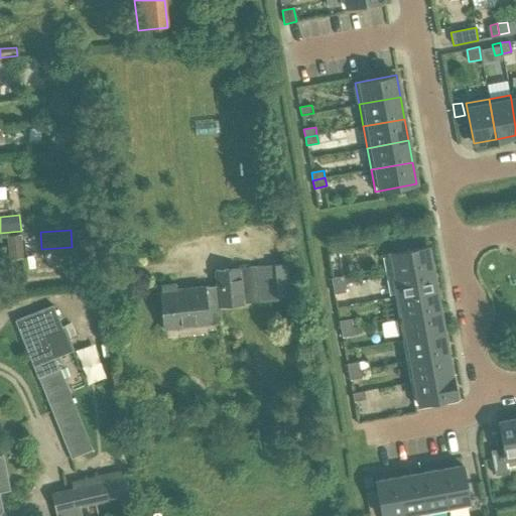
[(8,237),(10,259),(22,257),(20,235),(8,237)]
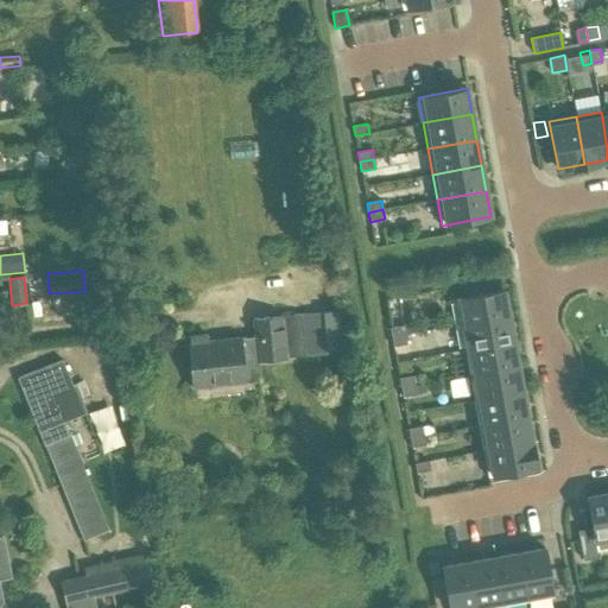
[(504,290),(455,298),(460,324),(508,315),(504,290)]
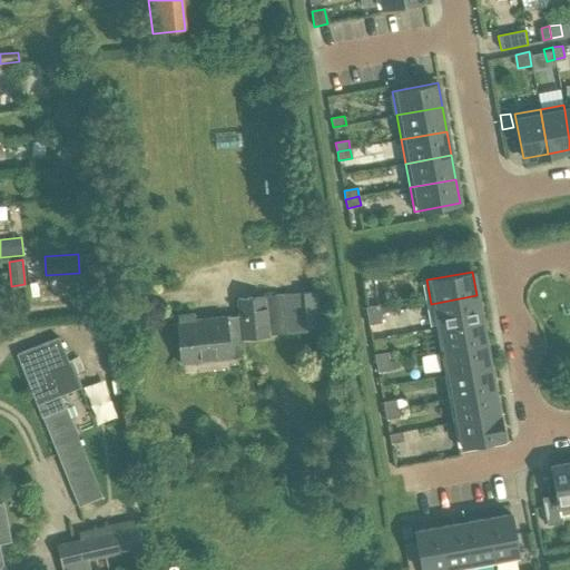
[(178,322),(182,363),(231,359),(229,357),(243,356),(242,337),(269,335),(307,331),(321,330),(317,291),(237,298),(239,315),(226,316),(226,318),(195,321),(195,314),(179,315),(180,322),(178,322)]
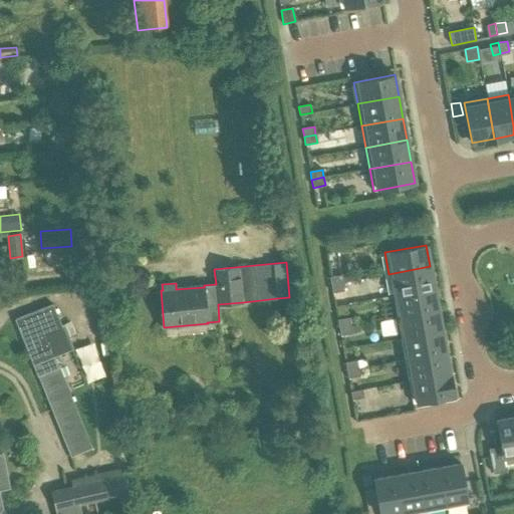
[(430,266),(389,274),(393,295),(434,288),(430,266)]
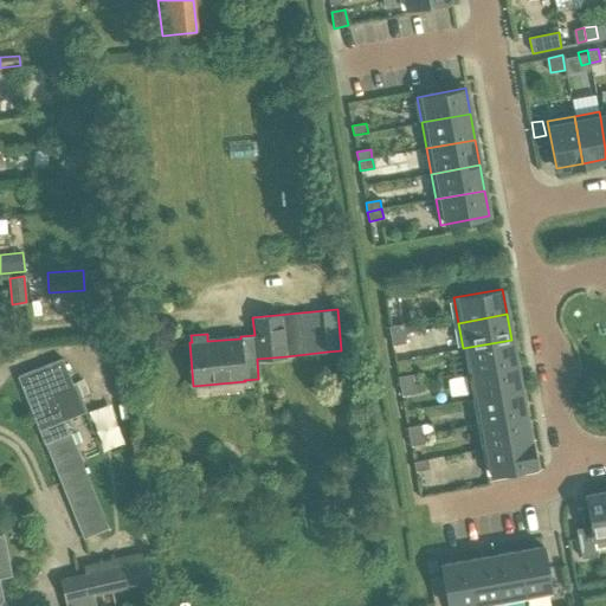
[(403,323),(388,326),(389,335),(404,333),(403,323)]
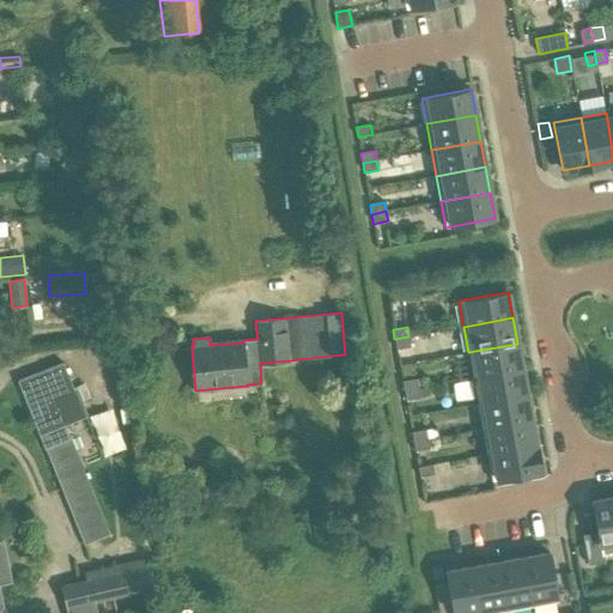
[(411,346),(408,337),(394,339),(396,349),(411,346)]
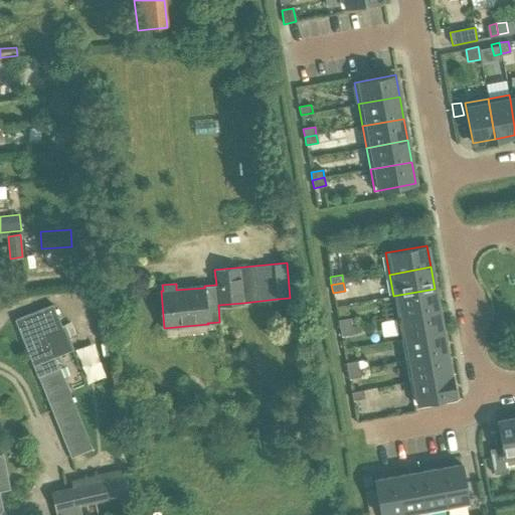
[(435,289),(393,296),(397,318),(439,310),(435,289)]
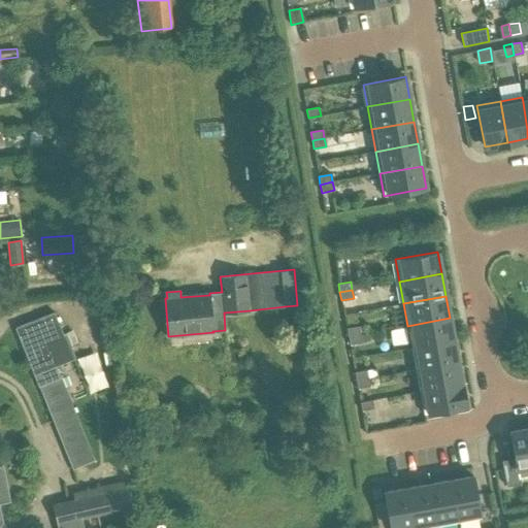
[(112,407),(78,421),(56,366),(74,358),(65,334),(63,335),(54,312),(17,327),(73,467),(94,459),(88,444),(122,431),(112,407)]
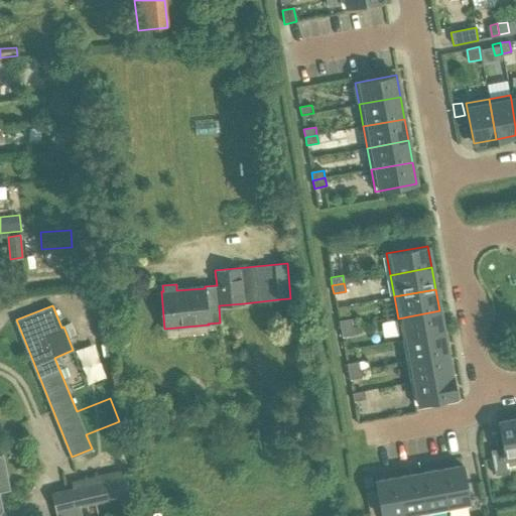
[(439,310),(398,318),(402,340),(443,333),(439,310)]
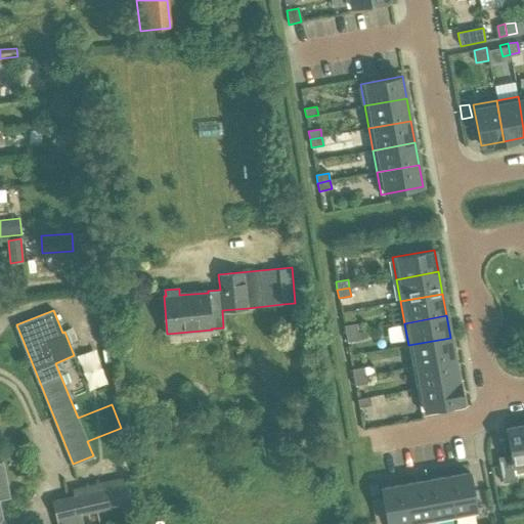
[(355,323),(344,325),(345,334),(357,332),(355,323)]
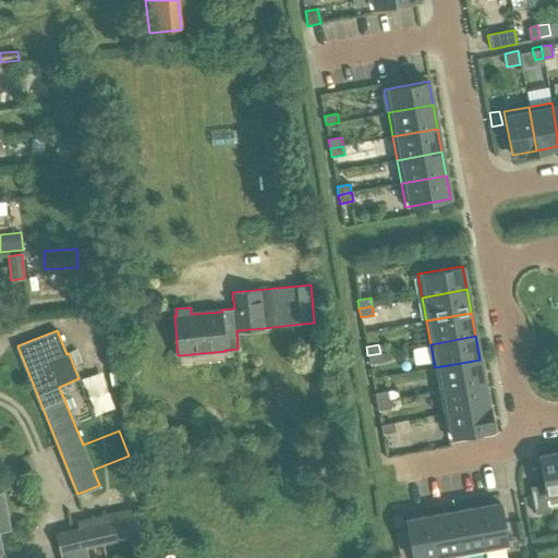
[(380,353),(367,355),(370,364),(381,362),(380,353)]
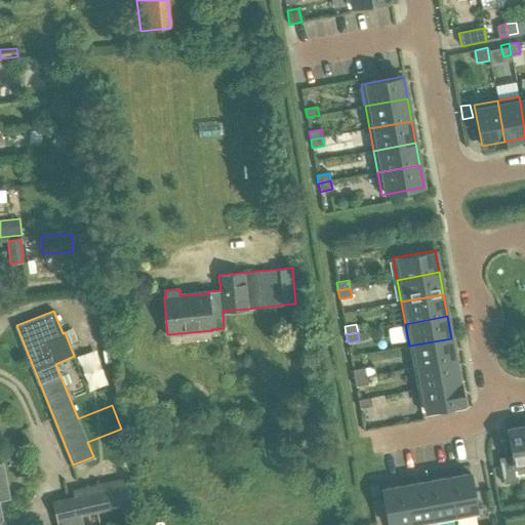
[(451,338),(409,346),(413,368),(455,360),(451,338)]
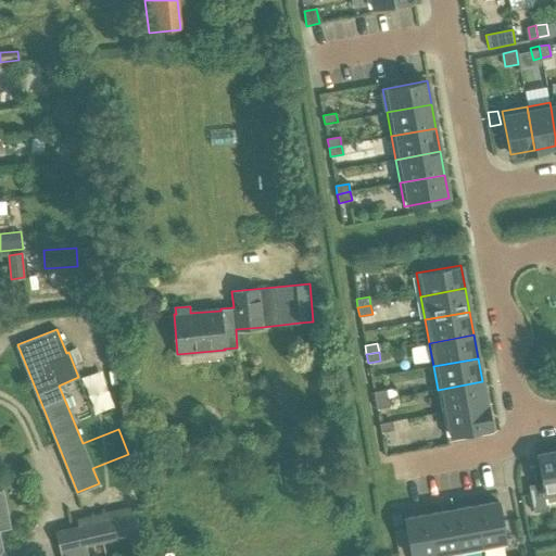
[(482,381),(438,390),(442,413),(485,405),(482,381)]
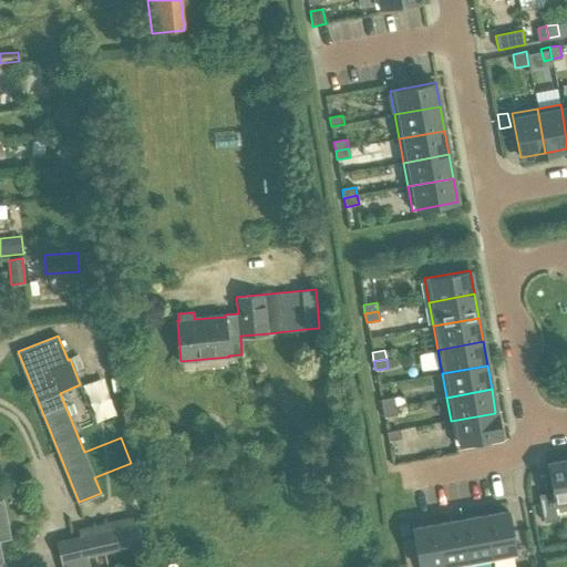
[(393,398),(380,400),(382,409),(395,406),(393,398)]
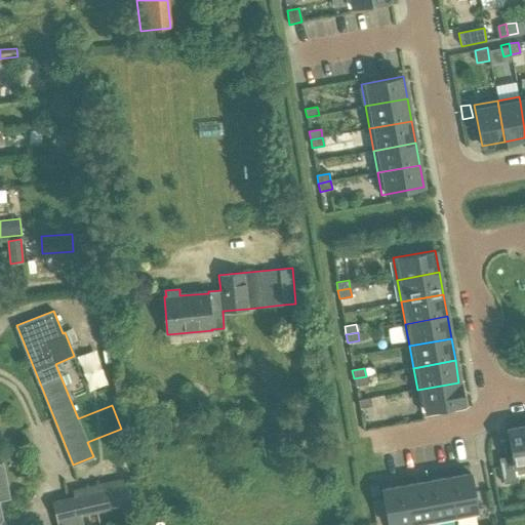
[(366,376),(354,378),(355,387),(367,385),(366,376)]
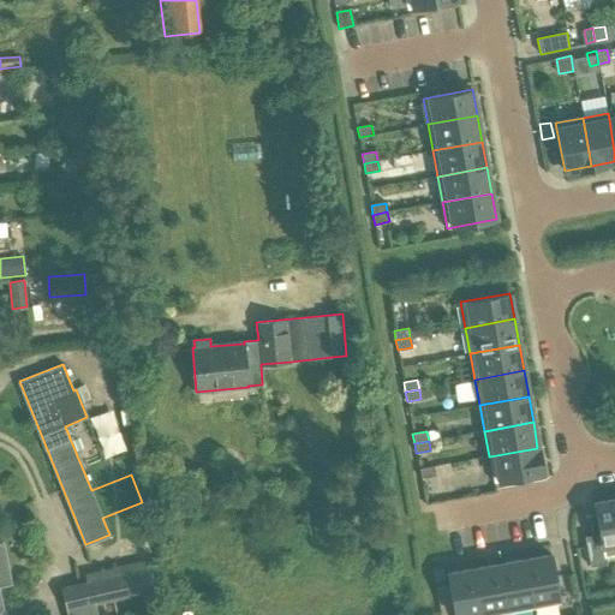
[(537,448),(489,457),(494,482),(542,473),(537,448)]
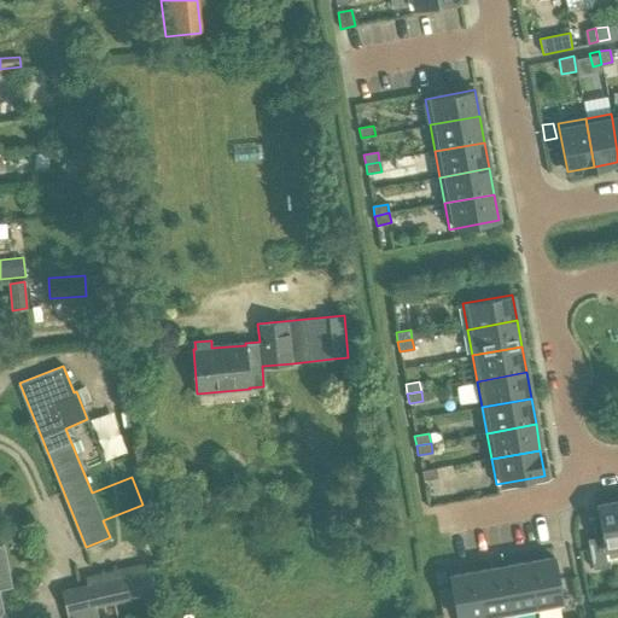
[(436,468),(421,472),(423,481),(437,478),(436,468)]
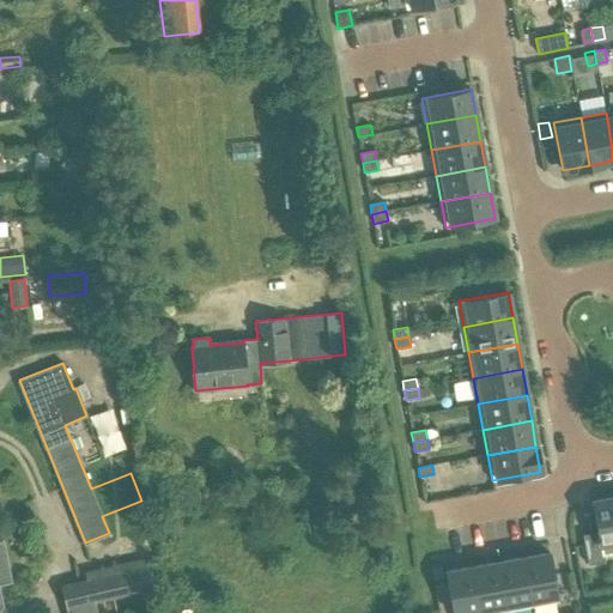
[(612,497),(592,502),(598,532),(582,535),(588,565),(605,562),(604,556),(612,553),(612,497)]
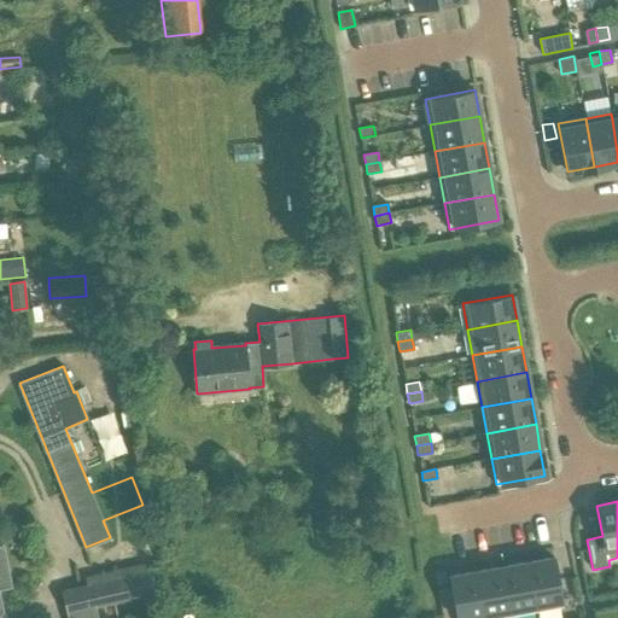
[(528,563),(536,611),(563,606),(554,558),(528,563)]
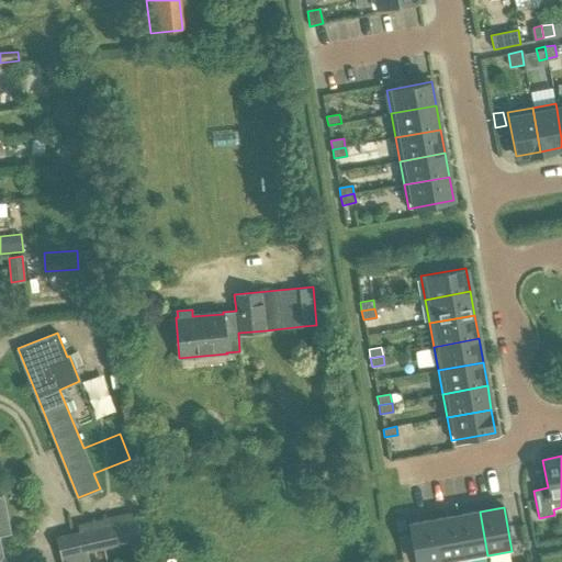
[(56,536),(62,561),(88,561),(86,552),(141,539),(134,512),(77,524),(79,530),(56,536)]
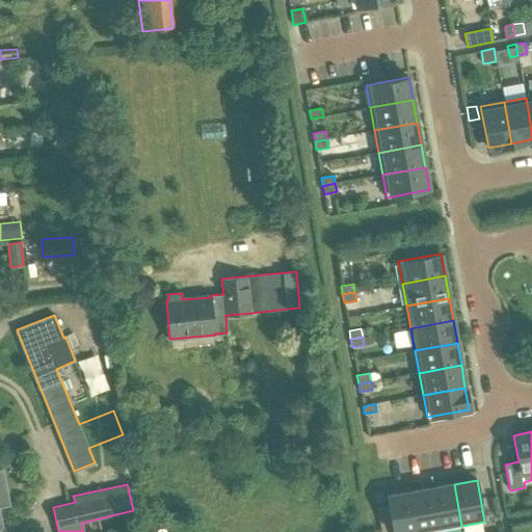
[(440,530),(461,526),(454,484),(431,488),(440,530)]
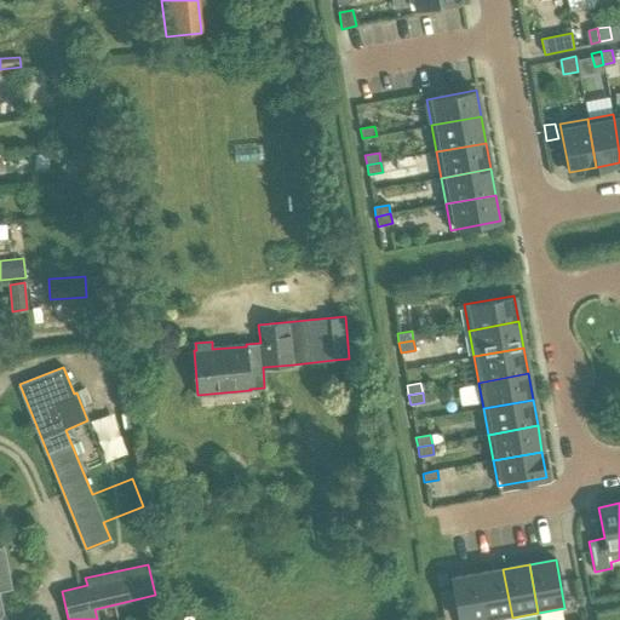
[(503,569),(477,574),(484,619),(500,619),(512,618),(503,569)]
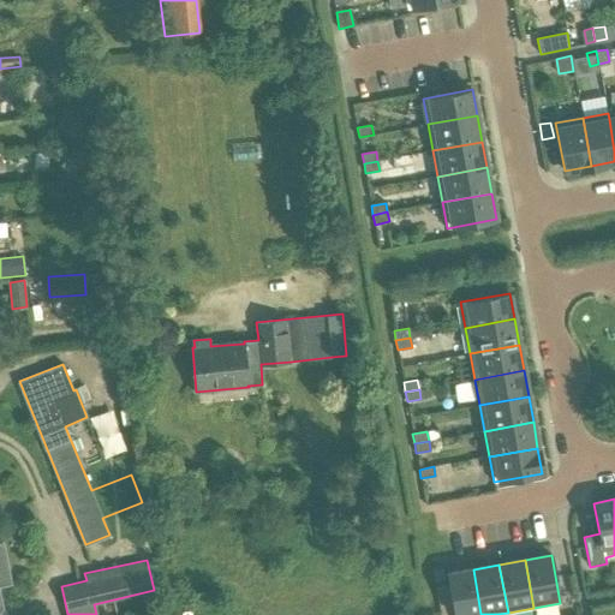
[(433,569),(435,583),(445,580),(442,568),(433,569)]
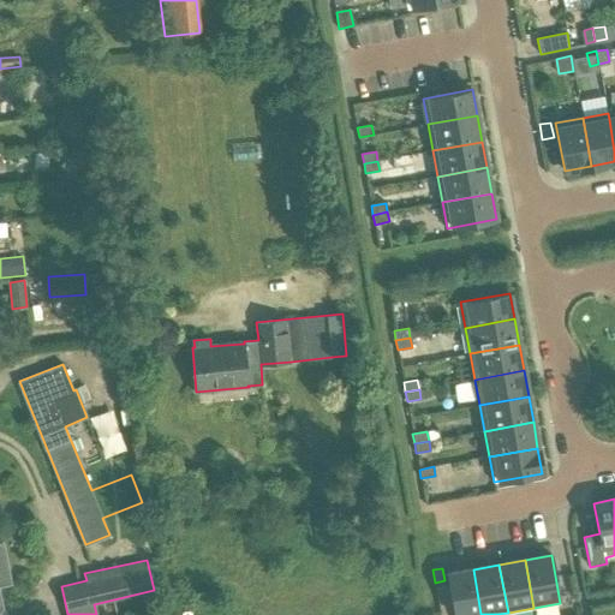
[(481,614),(473,569),(447,574),(454,614),(481,614)]
